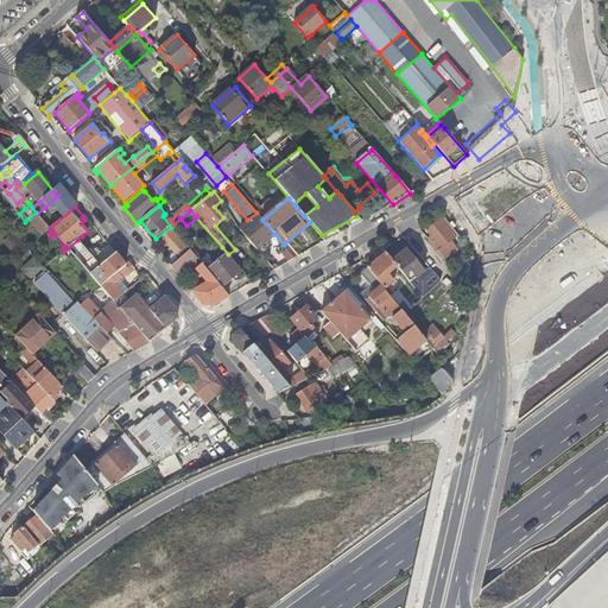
[(43,235),(50,228),(37,214),(36,213),(29,219),(43,235)]
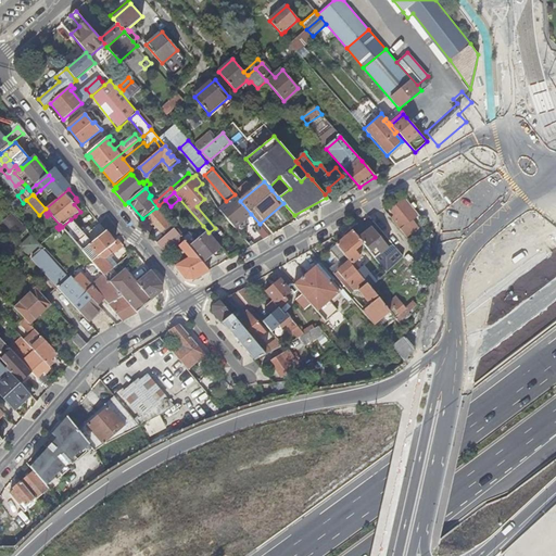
[(155,201),(150,196),(149,198),(156,207),(159,205),(155,201)]
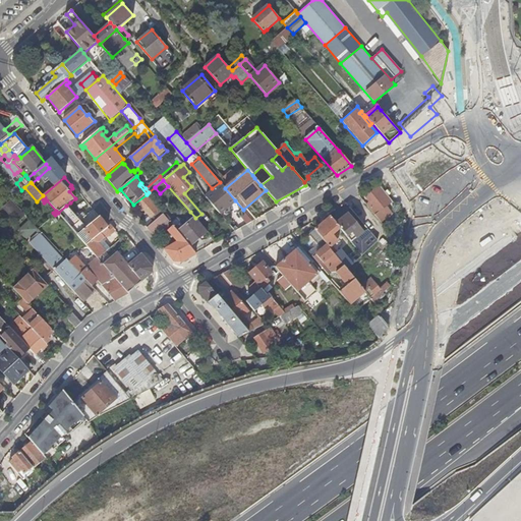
[(207,197),(220,214),(235,200),(225,188),(222,184),(207,197)]
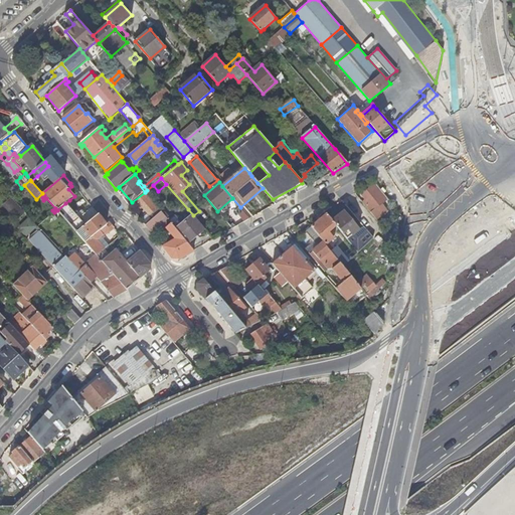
[(150,198),(158,191),(153,185),(147,190),(145,192),(150,198)]
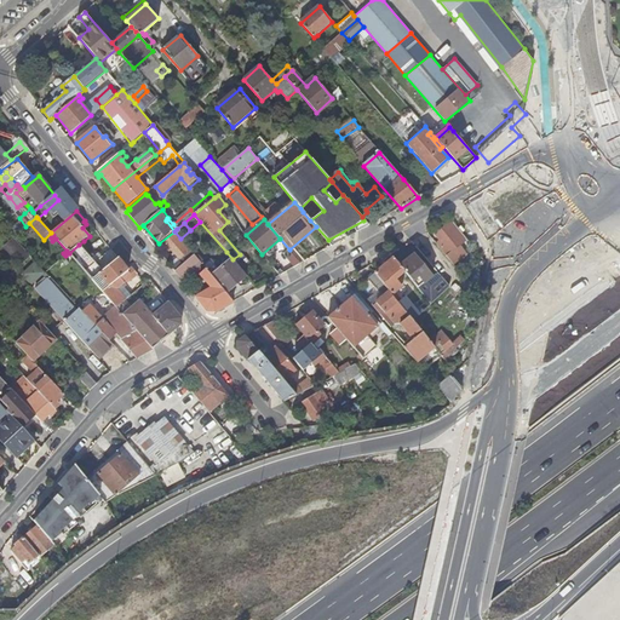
[(448,223),(443,227),(457,242),(460,239),(448,223)]
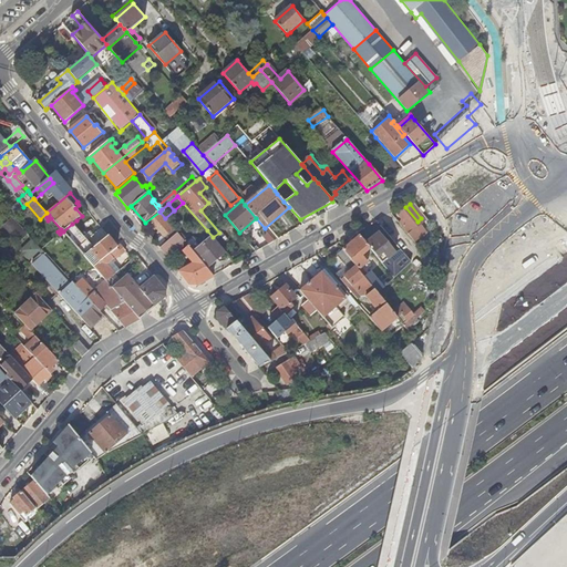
[(420,225),(418,222),(405,207),(400,213),(404,218),(409,225),(413,230),(420,225)]
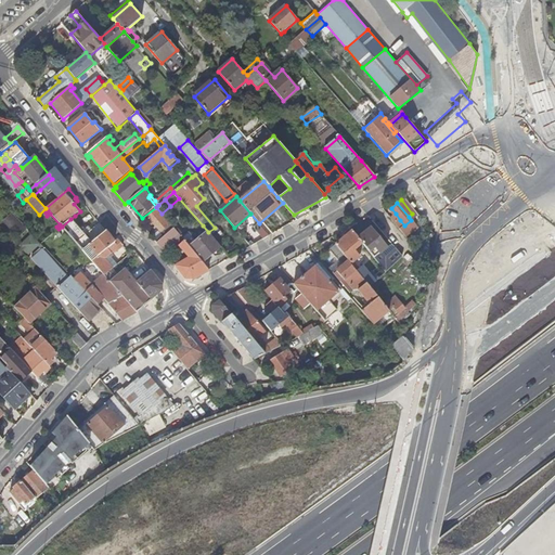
[(147,217),(160,233),(169,227),(155,209),(147,217)]
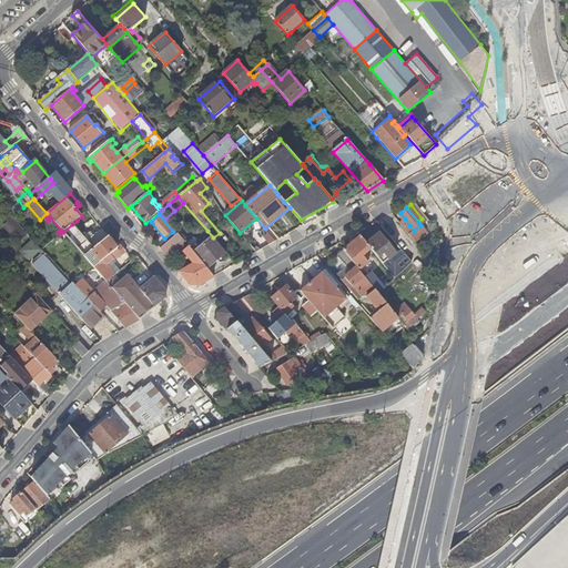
[(82,236),(72,224),(63,232),(69,239),(84,257),(94,250),(105,240),(109,237),(109,236),(102,229),(93,236),(89,231),(82,236)]
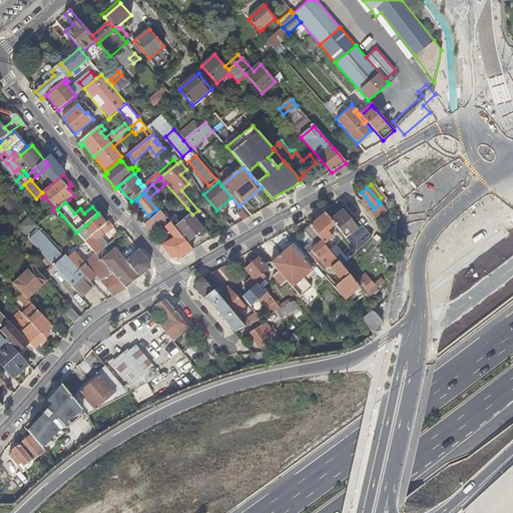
[(374,208),(370,203),(367,205),(366,206),(370,211),(374,208)]
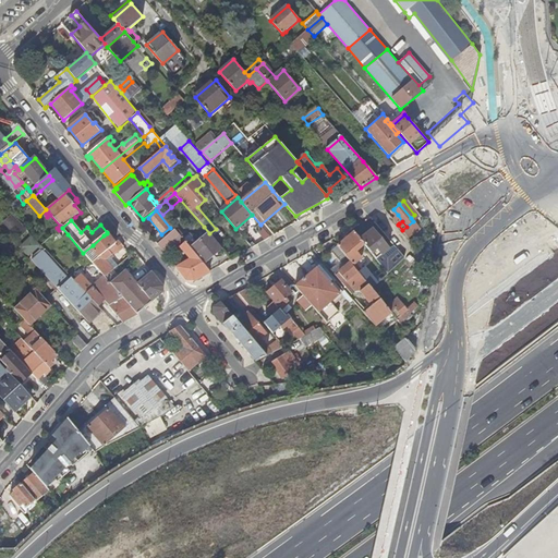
[(420,229),(413,221),(407,227),(402,230),(402,231),(409,239),(409,238),(420,229)]
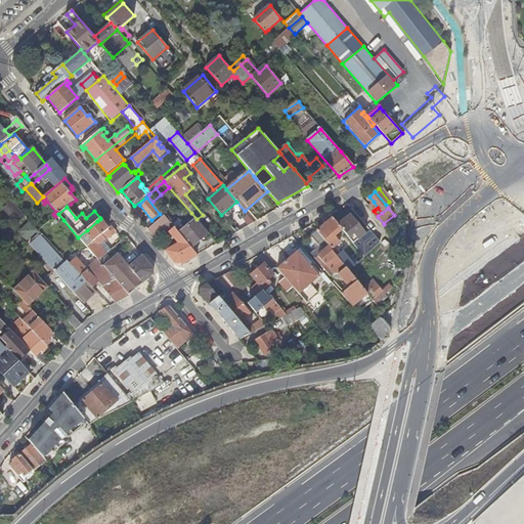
[(191,222),(187,226),(201,242),(209,233),(197,219),(191,213),(186,217),(191,222)]
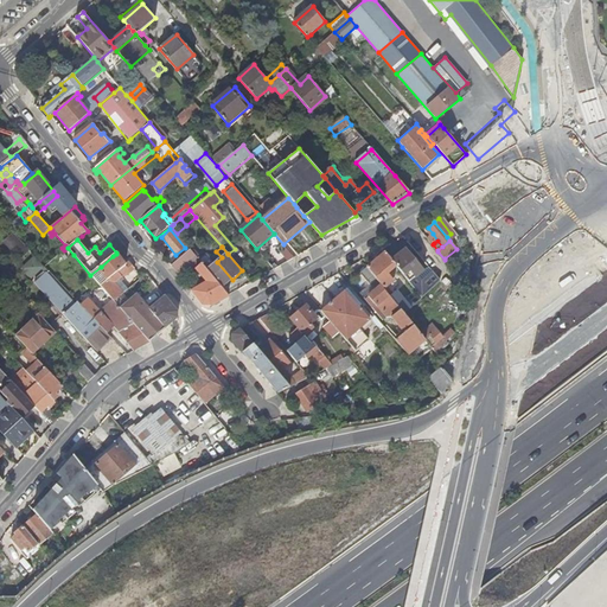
[(406,249),(393,261),(396,266),(422,298),(440,281),(433,273),(419,285),(414,280),(423,270),(406,249)]
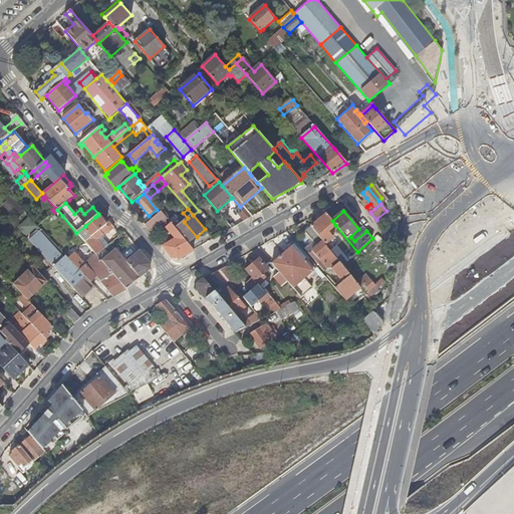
[(85,226),(76,233),(85,243),(106,225),(98,214),(98,215),(95,217),(85,226)]
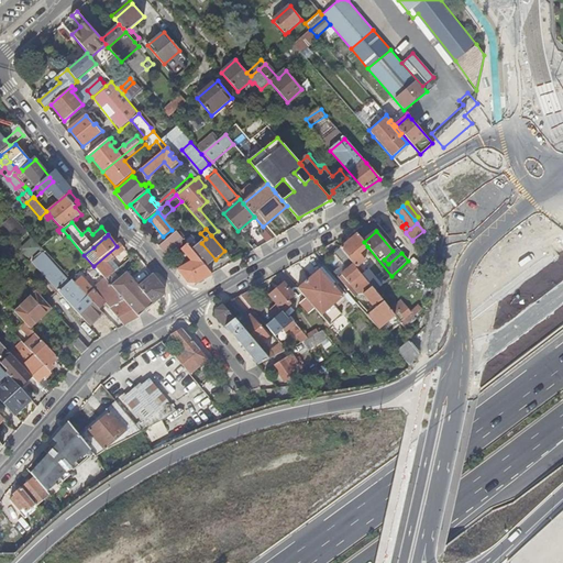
[(191,263),(178,271),(188,283),(196,285),(212,275),(206,267),(185,243),(178,234),(161,250),(167,257),(179,247),(191,263)]
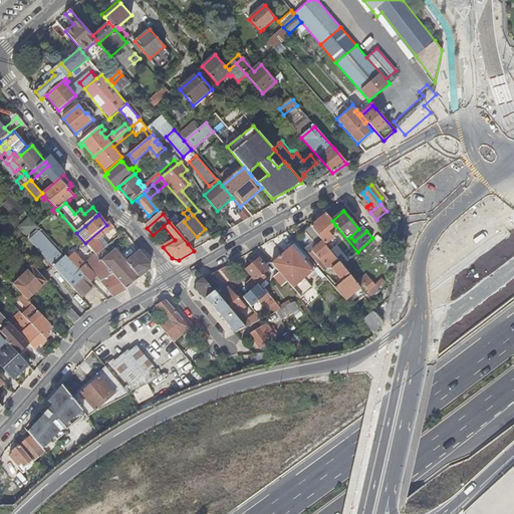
[(327,232),(335,225),(332,221),(326,214),(311,228),(325,244),(327,242),(329,240),(332,238),(327,232)]
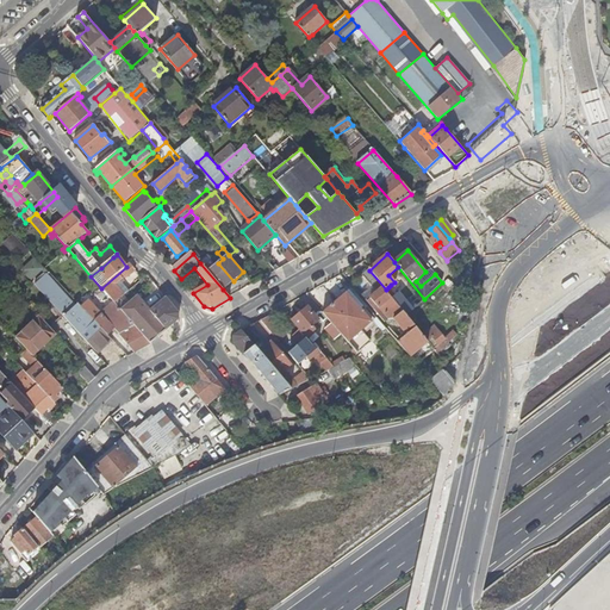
[(37,257),(24,266),(32,279),(45,272),(37,257)]
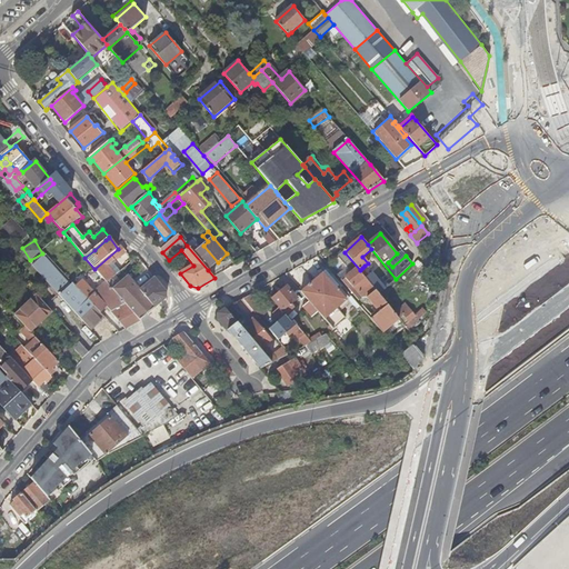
[(208,270),(218,262),(203,246),(201,248),(193,240),(187,246),(208,270)]
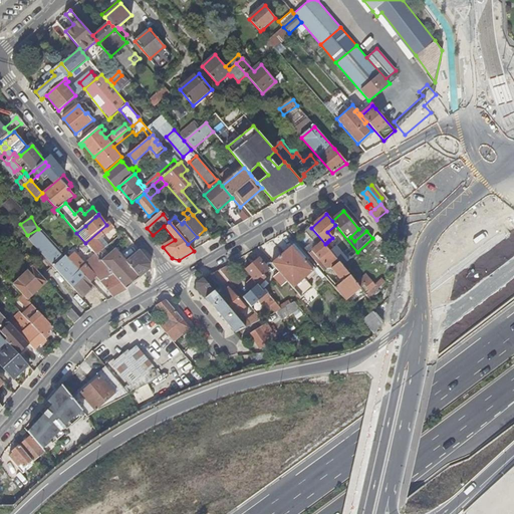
[(106,225),(85,243),(96,255),(109,245),(103,238),(105,236),(104,235),(108,233),(115,228),(110,222),(106,225)]
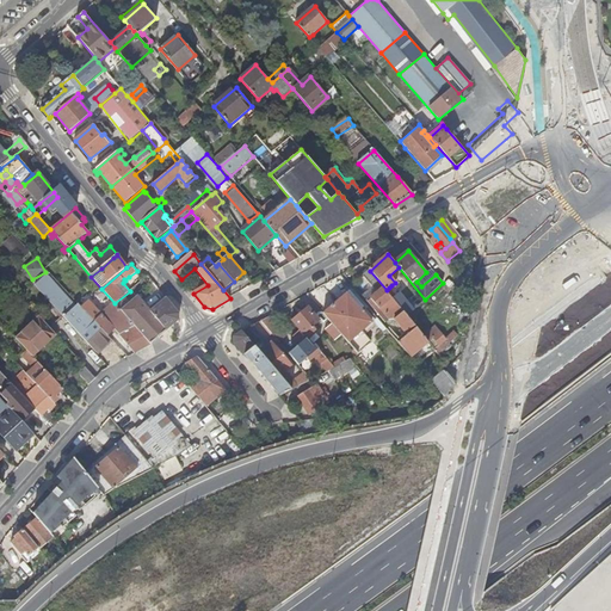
[(372,288),(363,296),(386,322),(389,320),(395,320),(403,312),(394,298),(387,290),(370,271),(363,276),(372,288)]
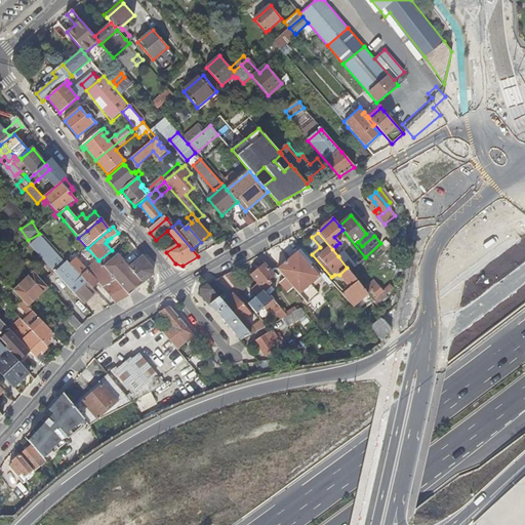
[(84,305),(96,293),(92,288),(81,276),(68,261),(66,263),(40,235),(29,245),(84,305)]
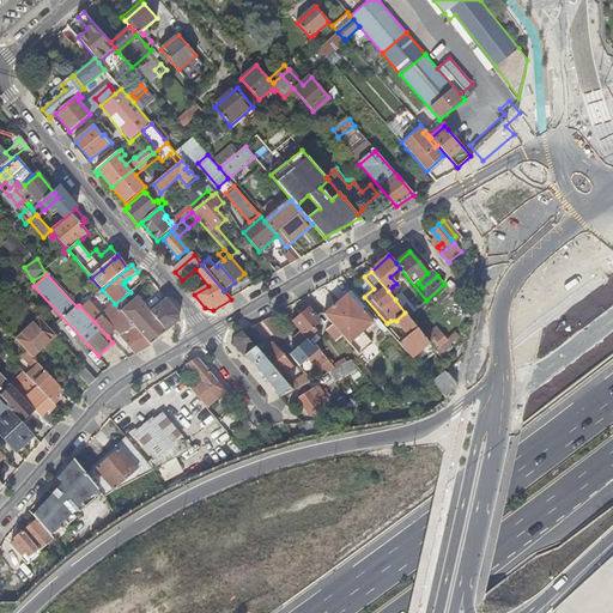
[(395,299),(398,297),(390,289),(388,291),(395,299)]
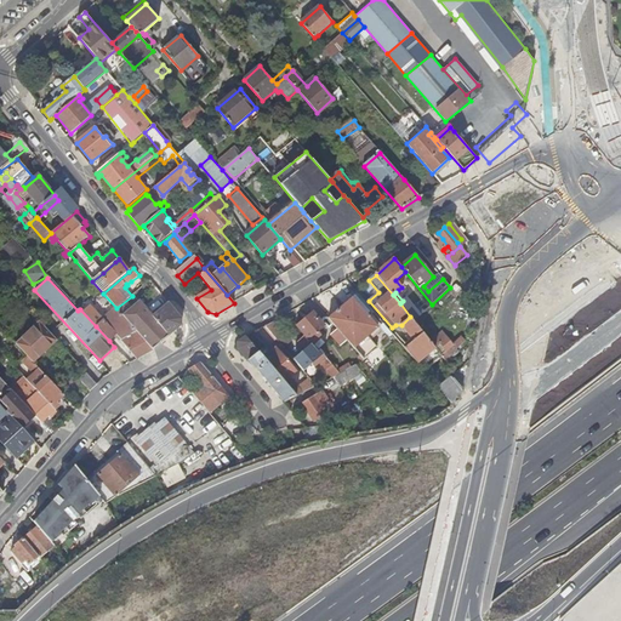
[(348,342),(364,360),(377,348),(370,341),(368,337),(381,326),(375,318),(376,317),(358,295),(329,319),(337,330),(348,342)]
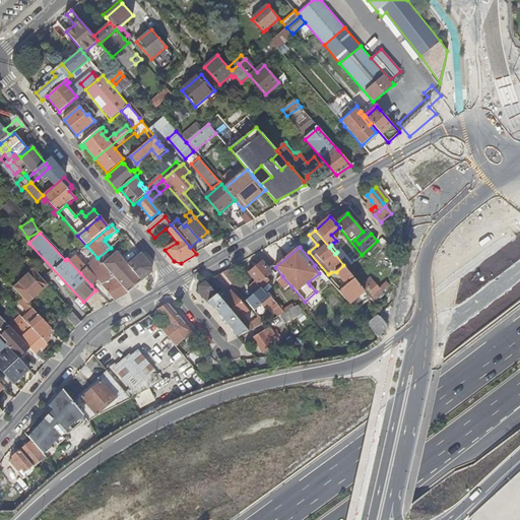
[(337,252),(335,254),(343,265),(346,269),(351,264),(340,250),(337,252)]
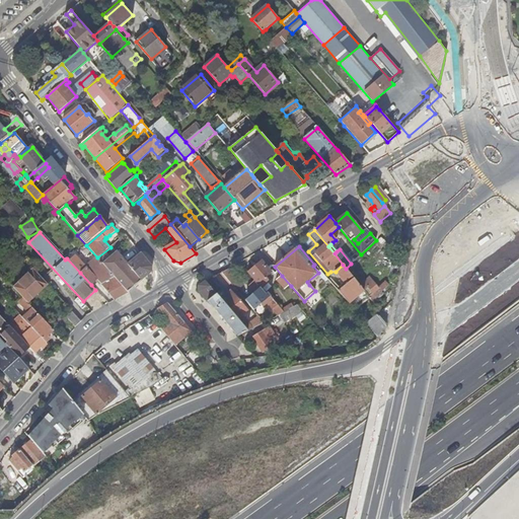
[(117,251),(102,264),(109,272),(116,278),(125,289),(127,292),(128,293),(152,273),(152,268),(141,253),(128,266),(117,251)]
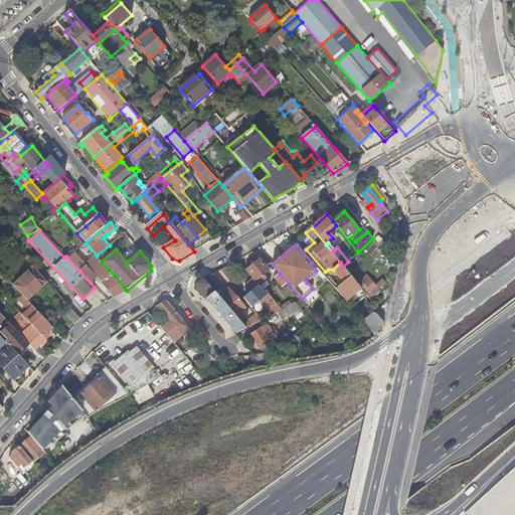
[(97,255),(79,271),(91,283),(96,278),(114,298),(127,291),(126,290),(124,287),(115,276),(109,270),(102,262),(97,255)]
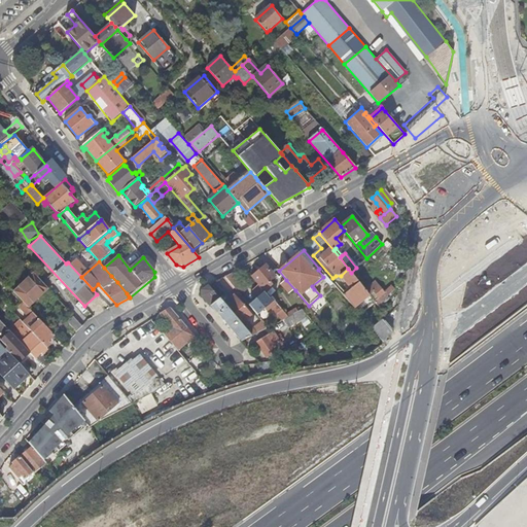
[(266,286),(270,282),(276,277),(265,266),(252,276),(265,291),(267,289),(267,288),(266,286)]
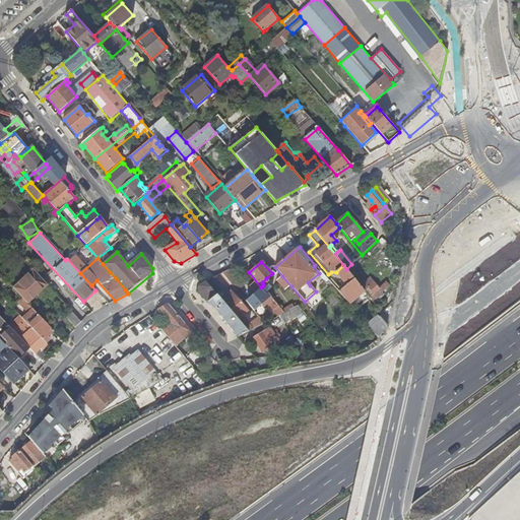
[(338,291),(355,312),(371,299),(366,291),(361,285),(346,269),(343,265),(336,272),(346,285),(338,291)]
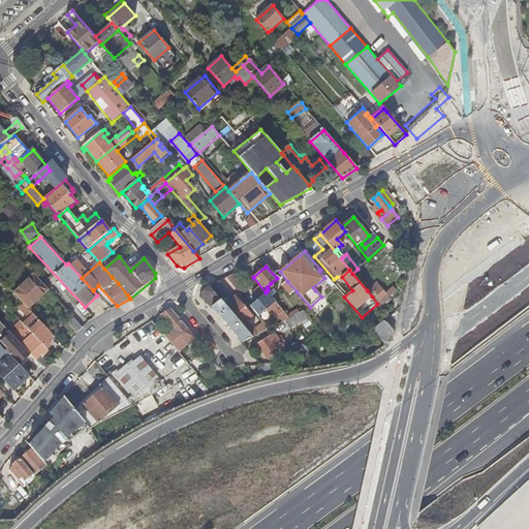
[(33,275),(13,293),(23,304),(28,309),(49,290),(33,275)]
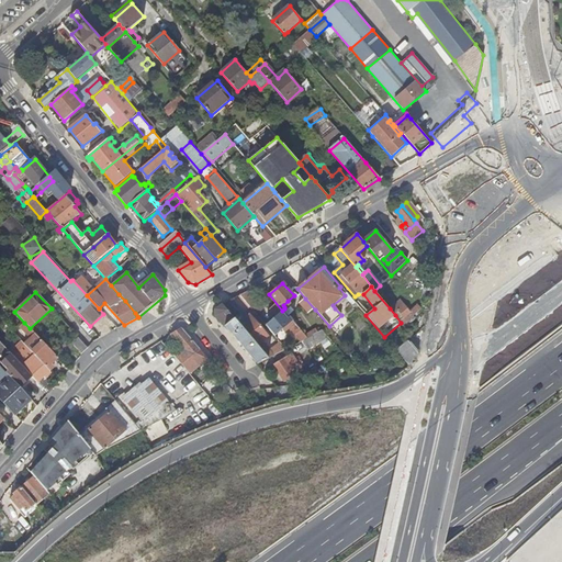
[(266,313),(247,292),(240,295),(238,296),(253,310),(259,318),(266,313)]
